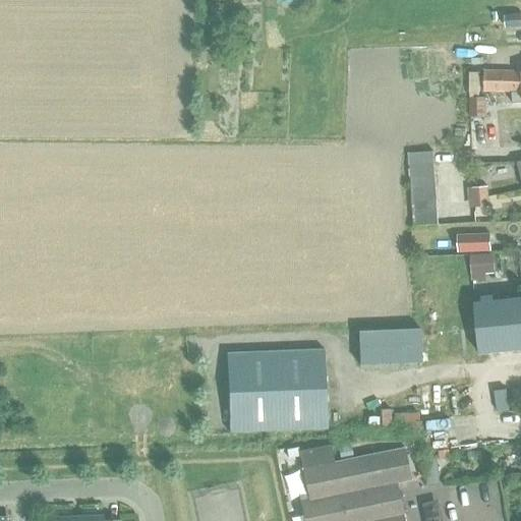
[(520,15),(505,16),(506,27),(520,26),(520,15)]
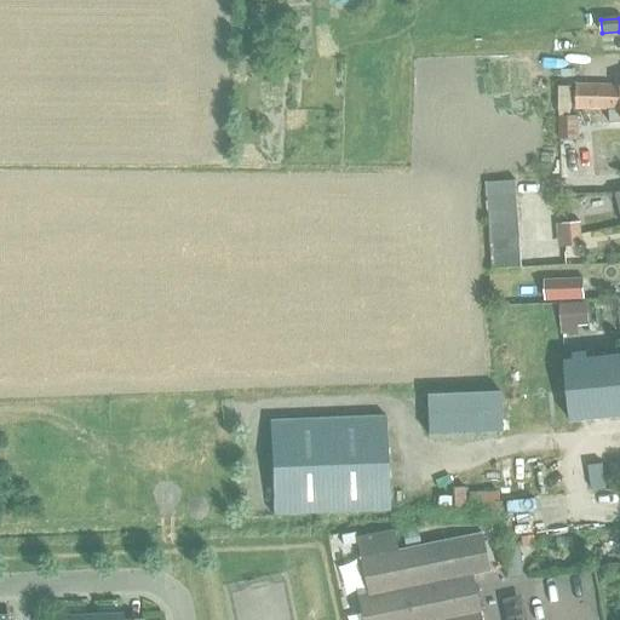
[(619,85),(577,85),(577,109),(609,110),(609,118),(609,124),(619,122),(619,85)]
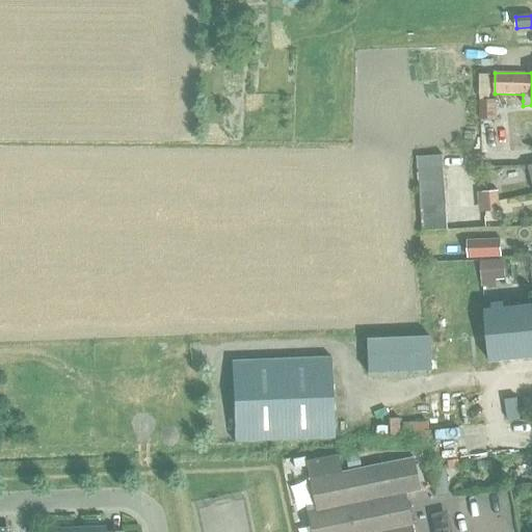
[(489,98),(480,98),(479,98),(479,117),(495,117),(495,98),(489,98)]
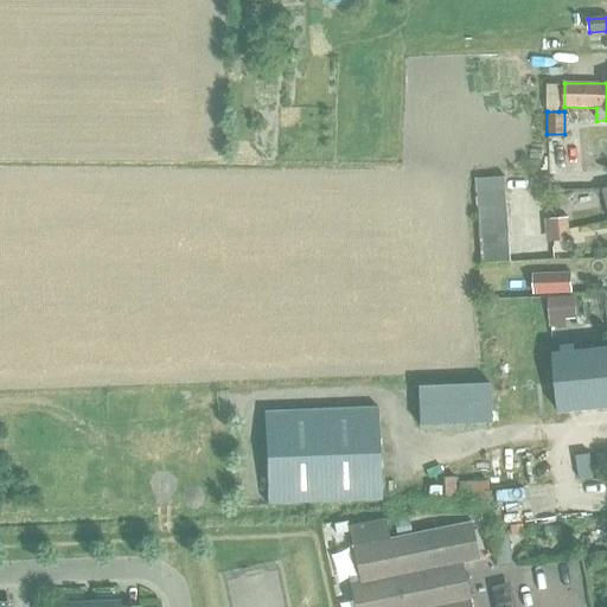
[(475,178),(477,193),(505,191),(504,177),(475,178)]
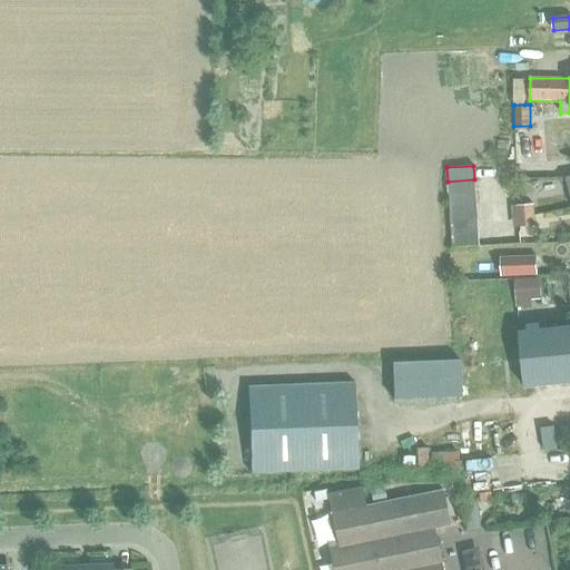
[(448,182),(449,195),(475,193),(474,179),(448,182)]
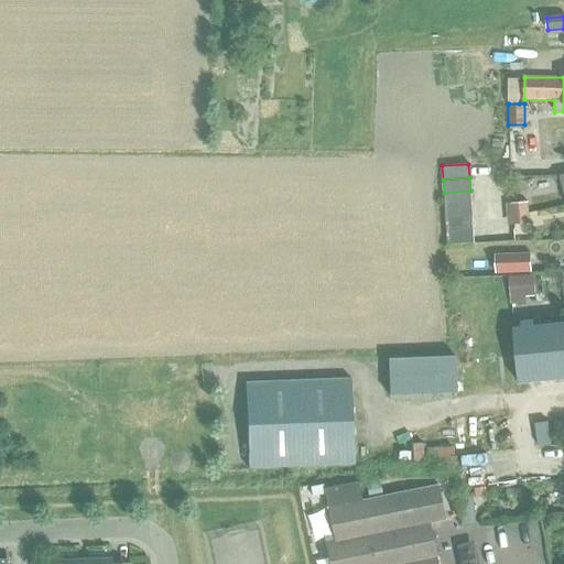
[(444,193),(445,205),(470,204),(470,191),(444,193)]
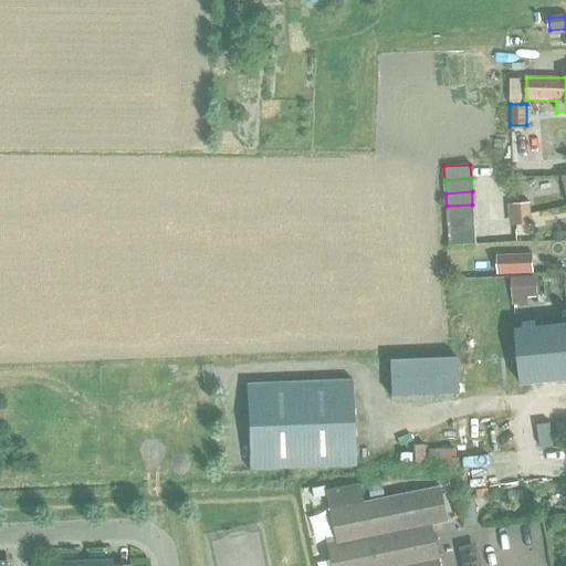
[(513,205),(514,217),(531,213),(531,203),(513,205)]
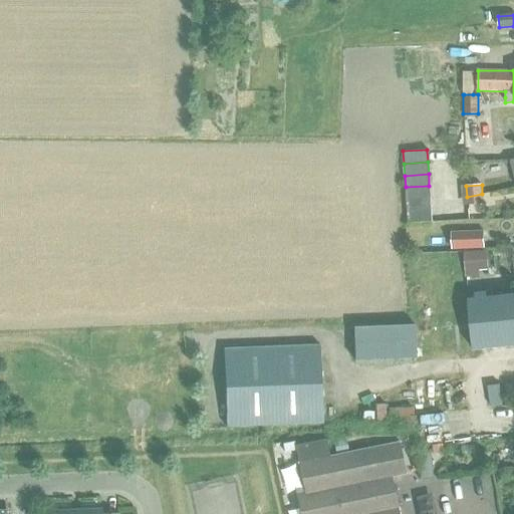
[(406,187),(406,199),(430,197),(429,186),(406,187)]
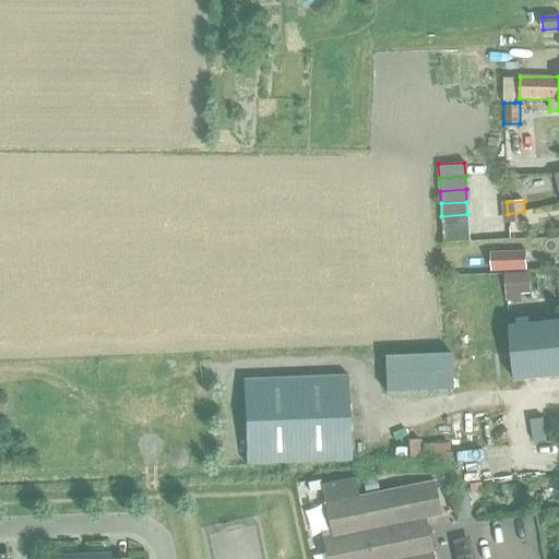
[(524,211),(508,214),(509,223),(525,222),(524,211)]
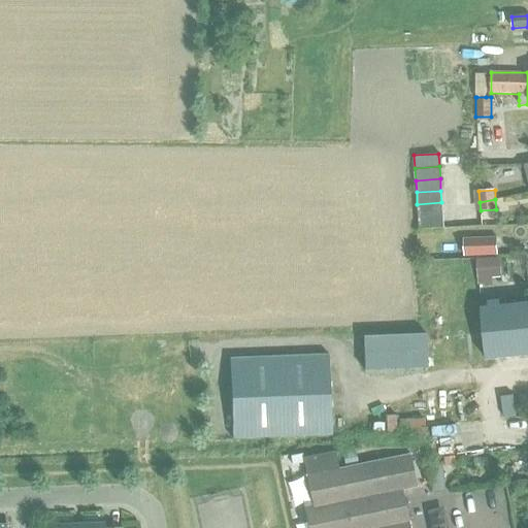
[(417,204),(418,217),(442,215),(441,202),(417,204)]
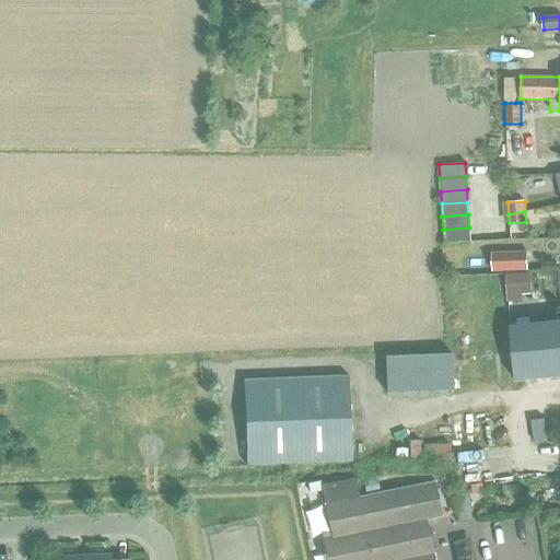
[(469,228),(443,230),(444,243),(470,241),(469,228)]
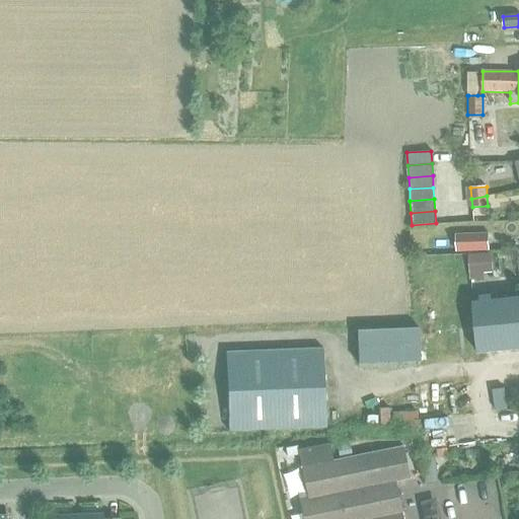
[(489,233),(456,235),(456,251),(489,249),(489,233)]
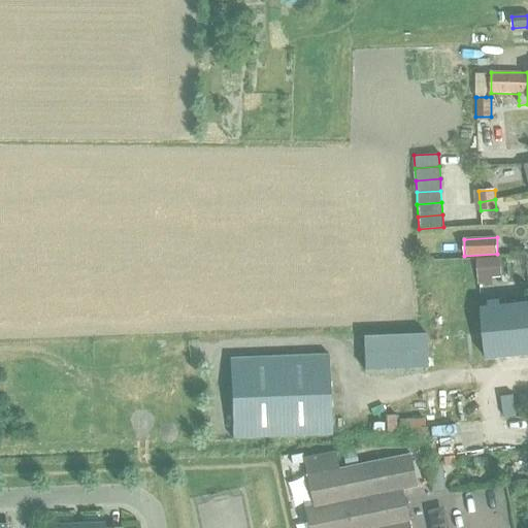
[(500,257),(476,258),(479,285),(493,285),(492,277),(501,277),(500,257)]
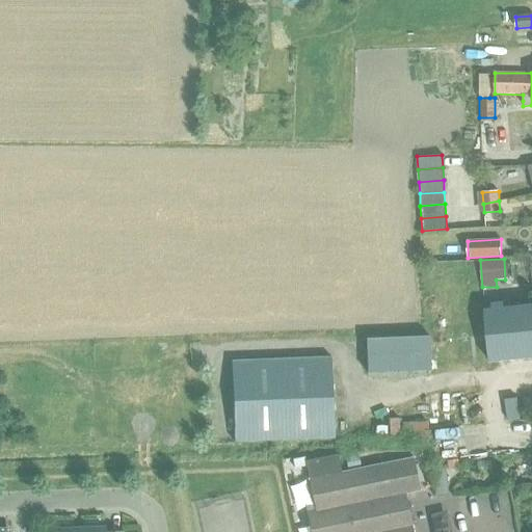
[(531,302),(486,308),(488,361),(531,356),(531,302)]
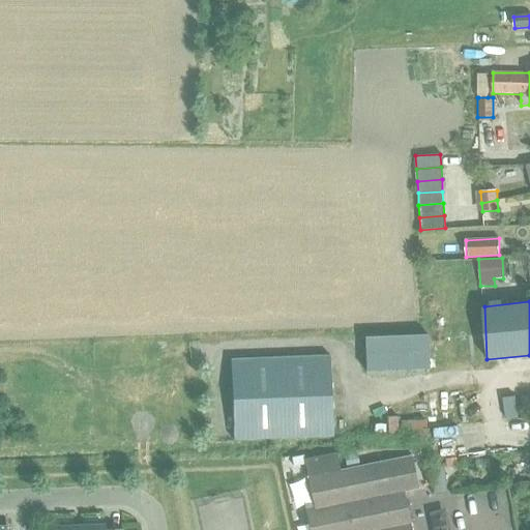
[(363,345),(364,372),(427,369),(425,335),(377,337),(377,344),(363,345)]
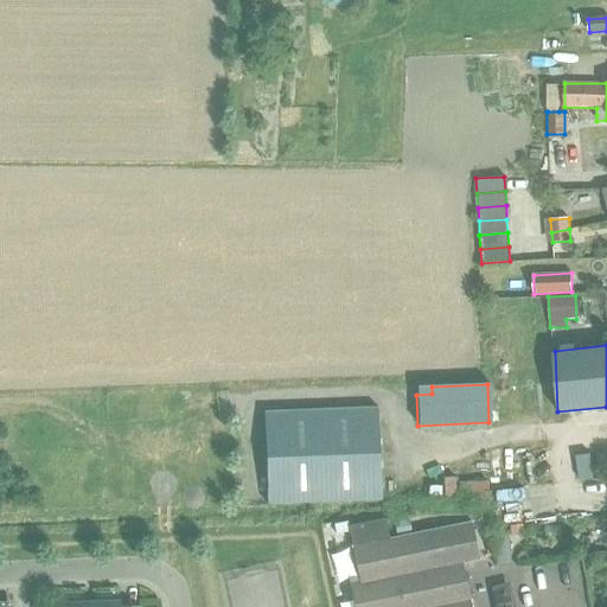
[(267,503),(381,498),(377,408),(263,413),(267,503)]
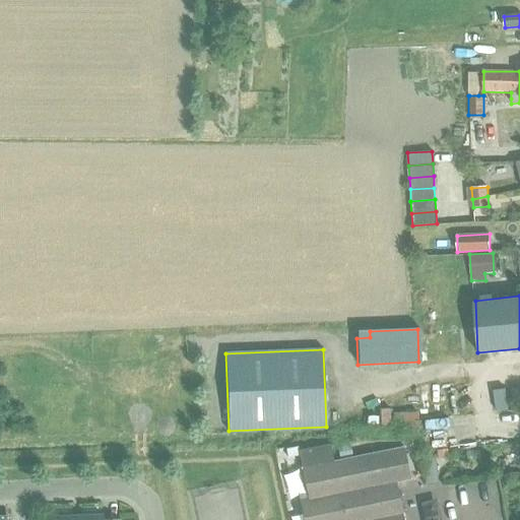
[(519,409),(519,387),(505,390),(506,411),(519,409)]
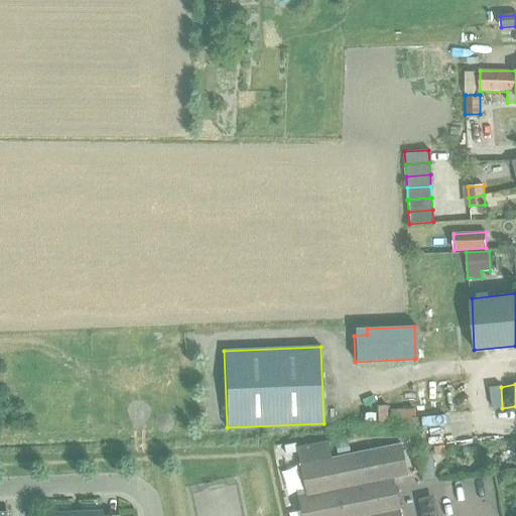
[(494,410),(502,408),(501,387),(491,389),(494,410)]
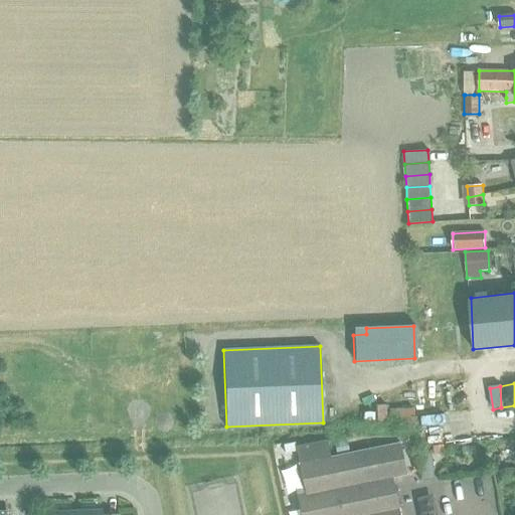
[(397,423),(397,432),(413,431),(411,407),(388,409),(389,423),(397,423)]
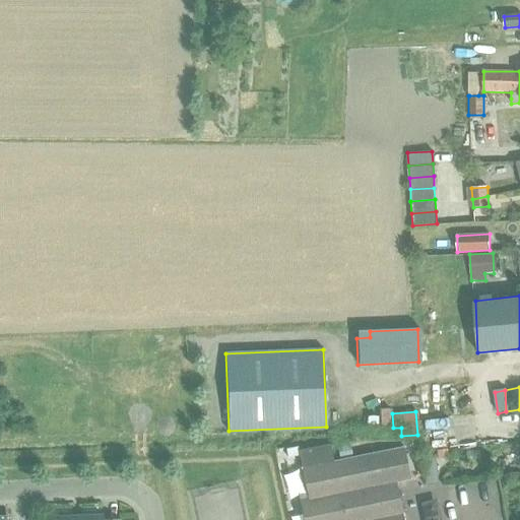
[(427,414),(429,430),(454,428),(452,412),(427,414)]
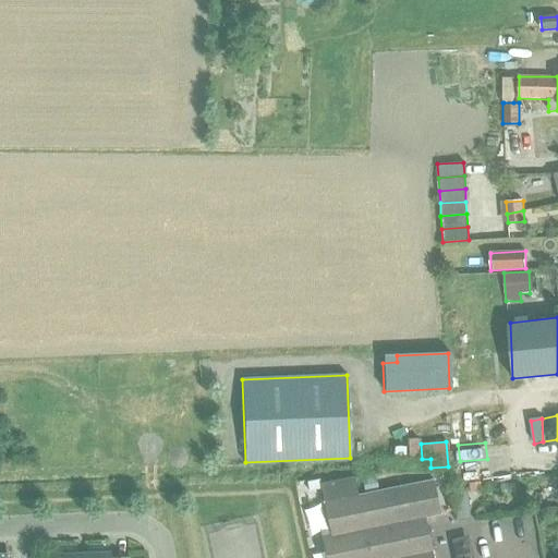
[(432,557),(432,553),(424,518),(440,514),(433,478),(355,495),(352,477),(318,484),(328,530),(319,532),(324,557),(432,557)]
